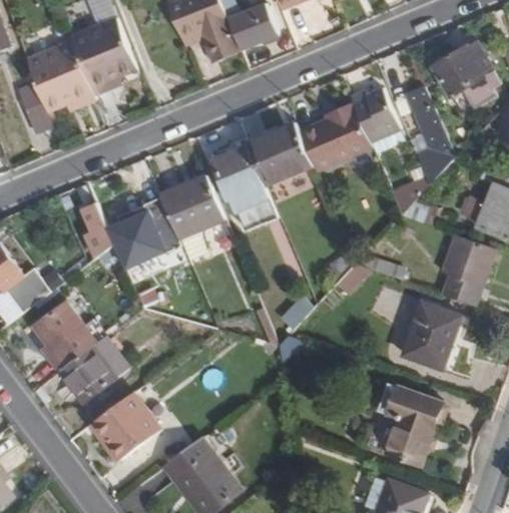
[(109,0),(89,0),(95,20),(113,15),(109,0)]
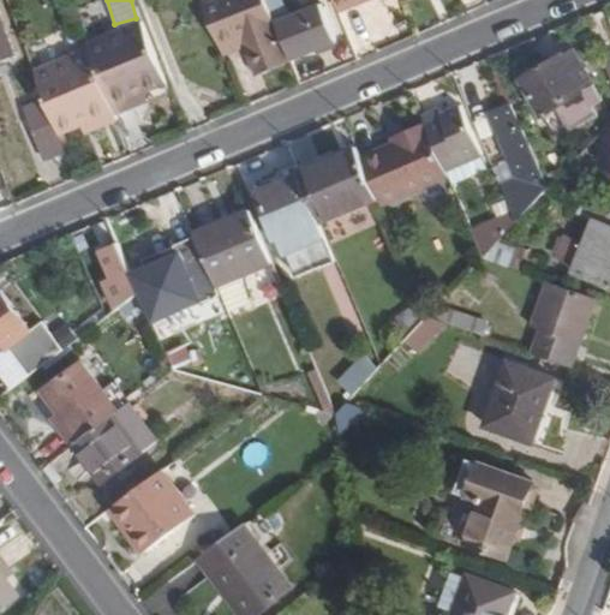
[(197,0),(217,54),(239,45),(252,75),(287,60),(286,58),(271,21),(263,0),(197,0)]
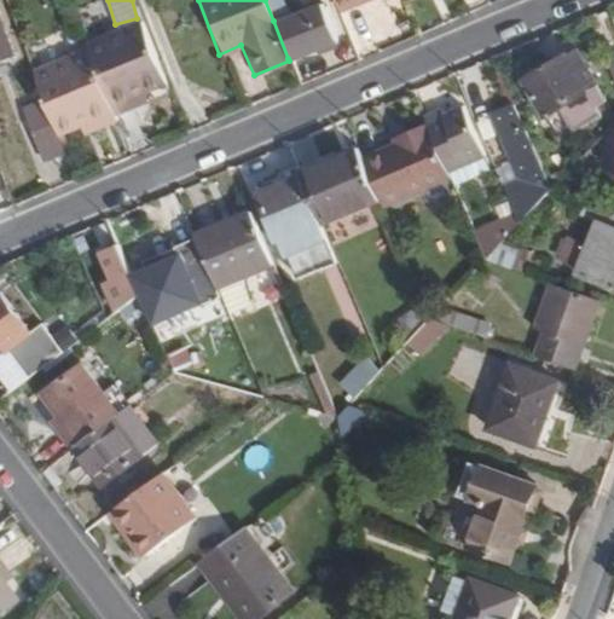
[(265,0),(273,21),(290,13),(282,3),(281,0),(265,0)]
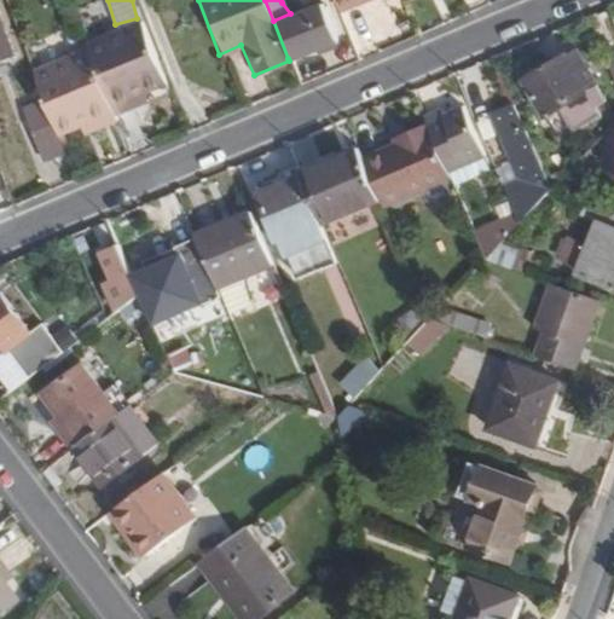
[(331,0),(336,12),(365,0),(331,0)]
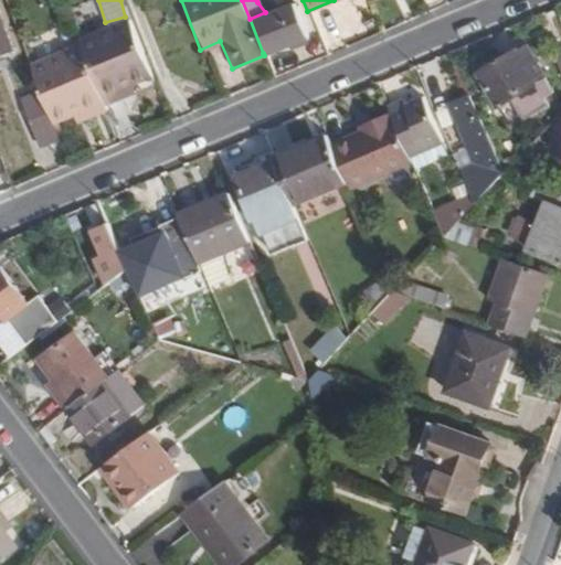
[(250,19),(263,53),(303,38),(289,3),(265,12),(250,19)]
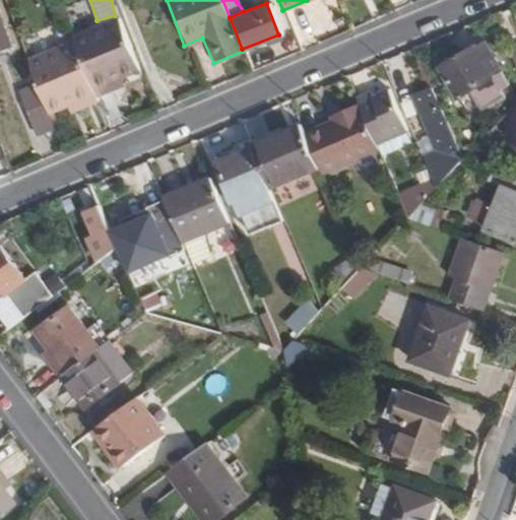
[(68,40),(88,94),(106,87),(104,80),(135,68),(116,18),(67,37),(68,40)]
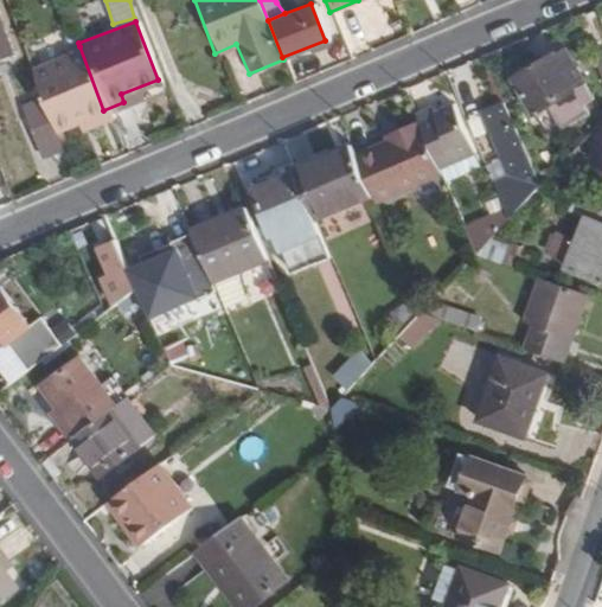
[(26,66),(38,100),(49,128),(83,115),(88,123),(106,116),(103,110),(79,46),(26,66)]
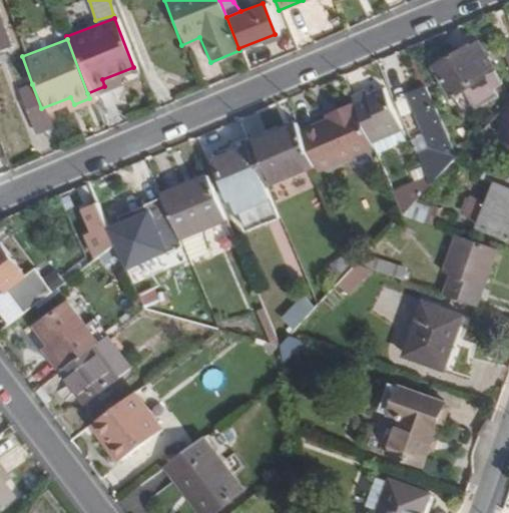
[(499,80),(476,42),(468,47),(466,45),(433,66),(451,95),(464,87),(475,106),(495,93),(491,86),(499,80)]
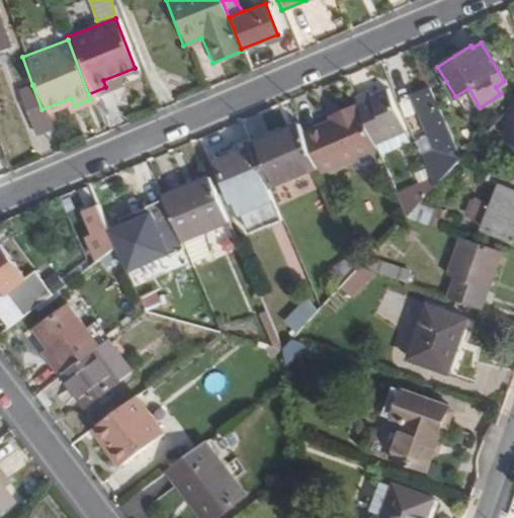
[(33,134),(48,127),(41,109),(32,85),(16,90),(33,134)]
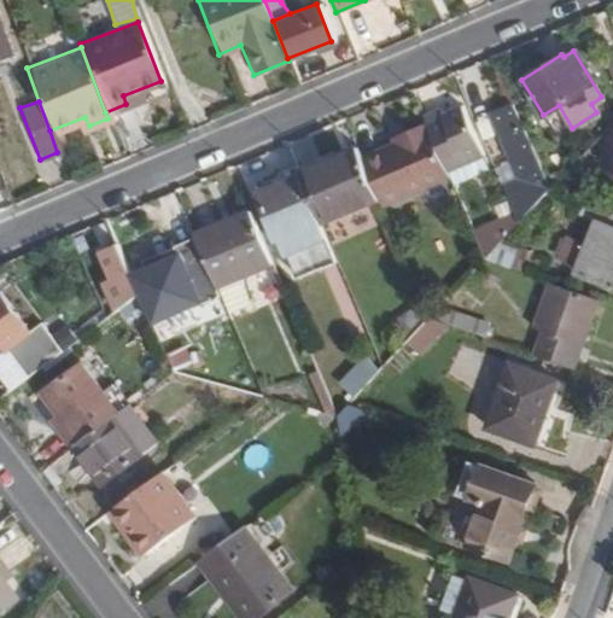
[(425,123),(444,170),(480,155),(459,105),(441,112),(437,104),(420,111),(425,123)]
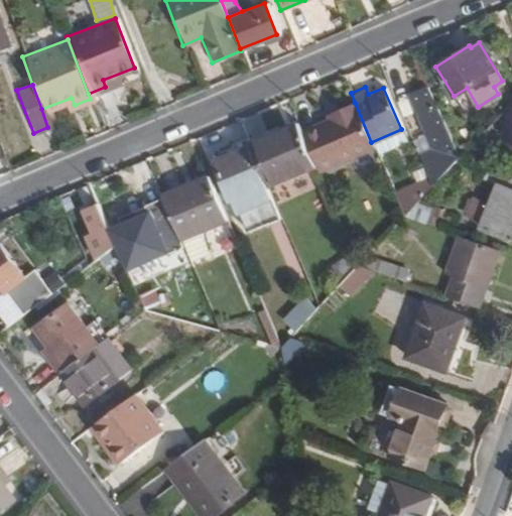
[(428,181),(429,184),(430,186),(457,157),(458,157),(427,87),(409,95),(431,149),(418,155),(428,181)]
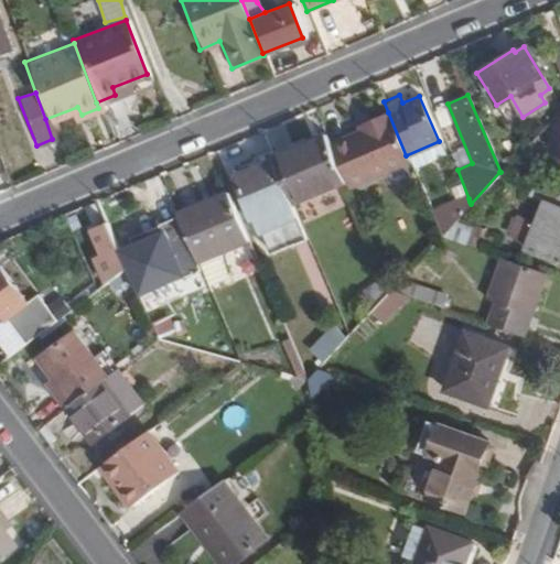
[(496,105),(508,126),(523,117),(510,96),(496,105)]
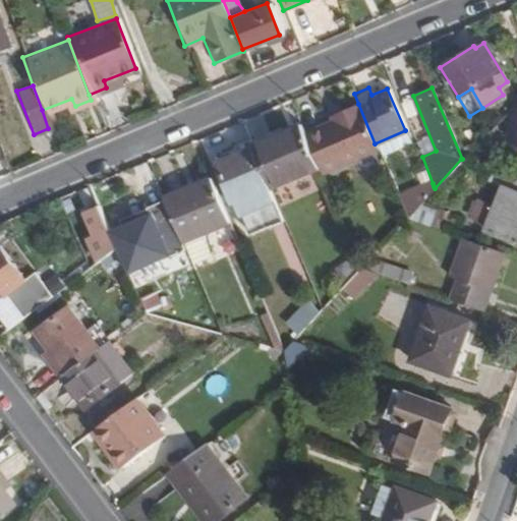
[(375,143),(358,104),(338,112),(340,116),(331,120),(302,132),(321,175),(378,151),(375,143)]
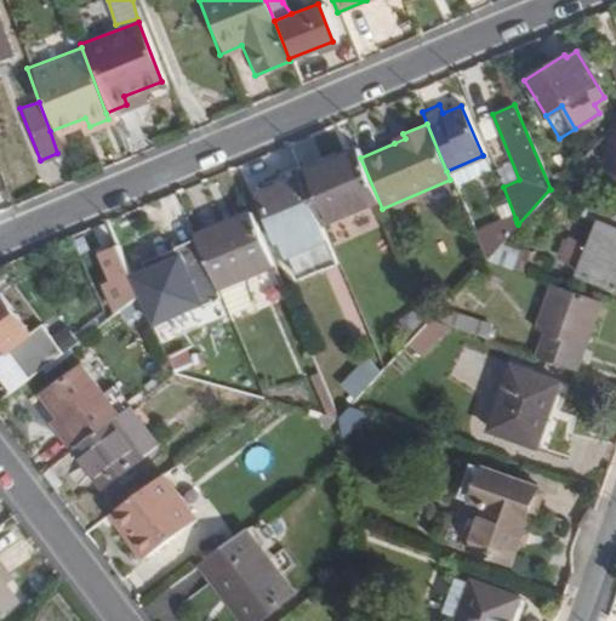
[(405,138),(403,134),(392,137),(394,143),(405,138)]
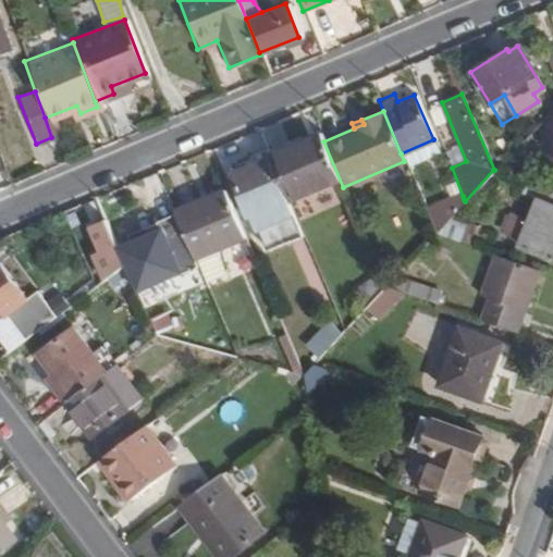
[(268,157),(286,201),(338,180),(318,134),(267,155),(268,157)]
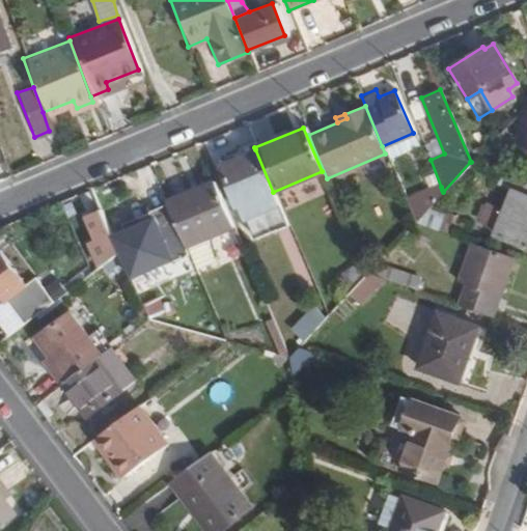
[(419,147),(413,133),(382,146),(385,154),(388,160),(419,147)]
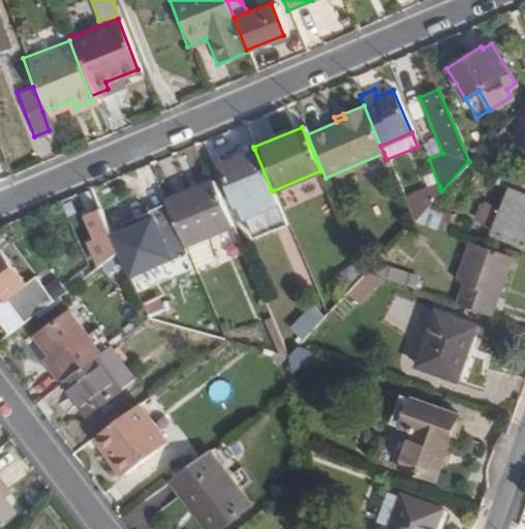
[(236,206),(272,191),(254,149),(219,164),(236,206)]
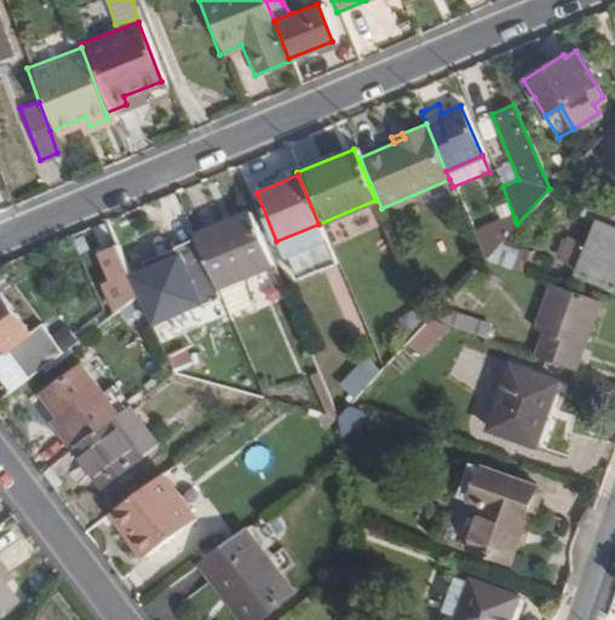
[(576,214),(597,223),(603,208),(581,201),(576,214)]
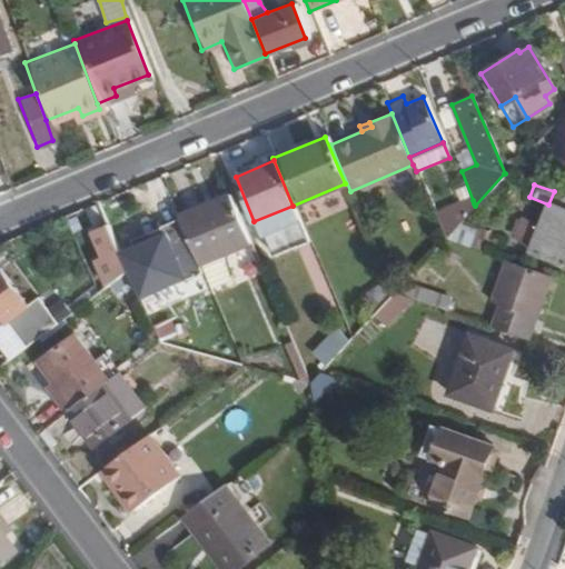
[(564,265),(564,195),(554,191),(548,205),(539,226),(532,247),(529,251),(564,265)]
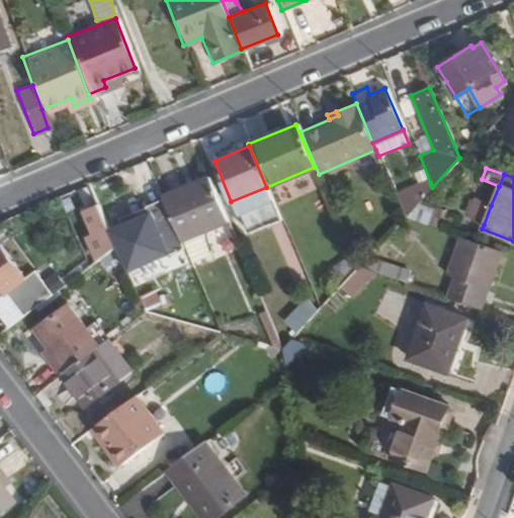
[(161,199),(178,240),(226,220),(205,175),(188,183),(189,188),(161,199)]
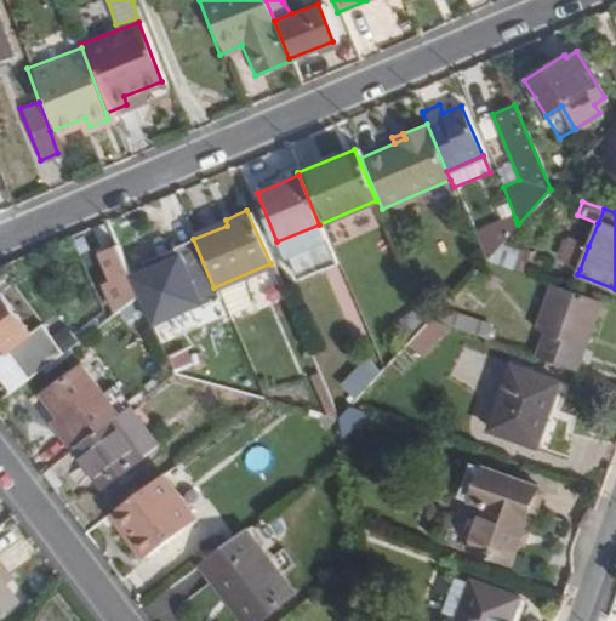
[(517,222),(515,218),(473,235),(484,260),(500,243),(518,224),(517,222)]
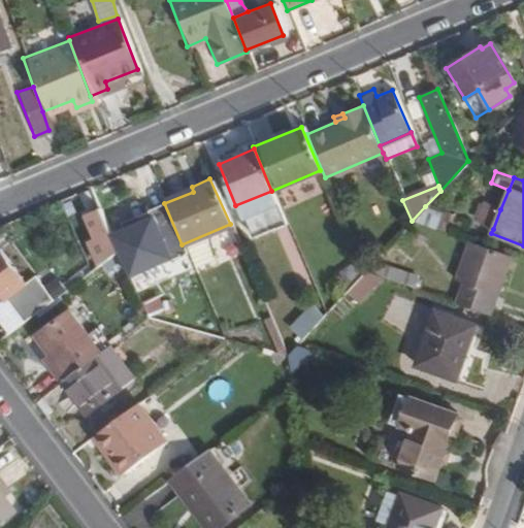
[(97,208),(116,249),(117,253),(129,246),(125,236),(160,221),(145,187),(97,207),(97,208)]
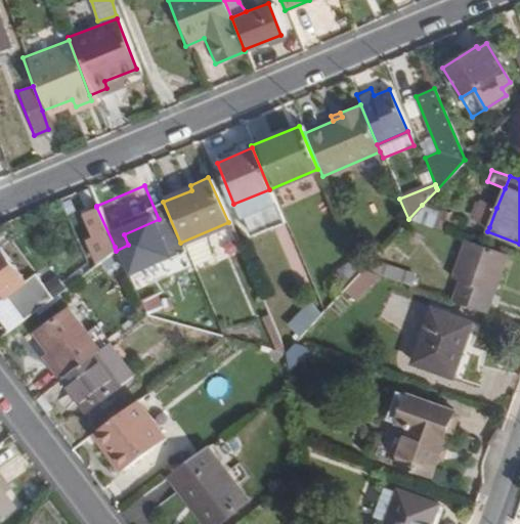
[(75,191),(84,212),(96,207),(96,206),(88,186),(75,191)]
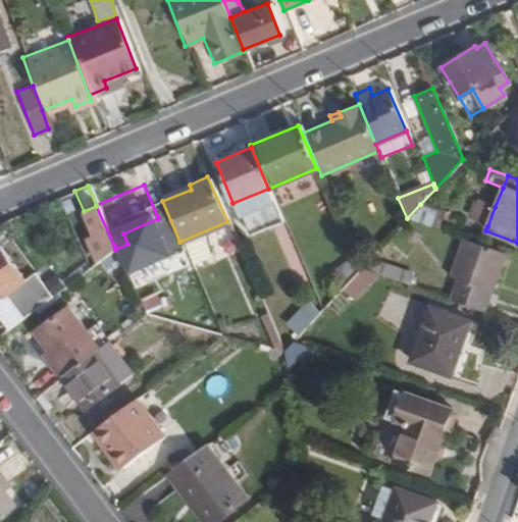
[(268,189),(236,203),(250,236),(282,222),(268,189)]
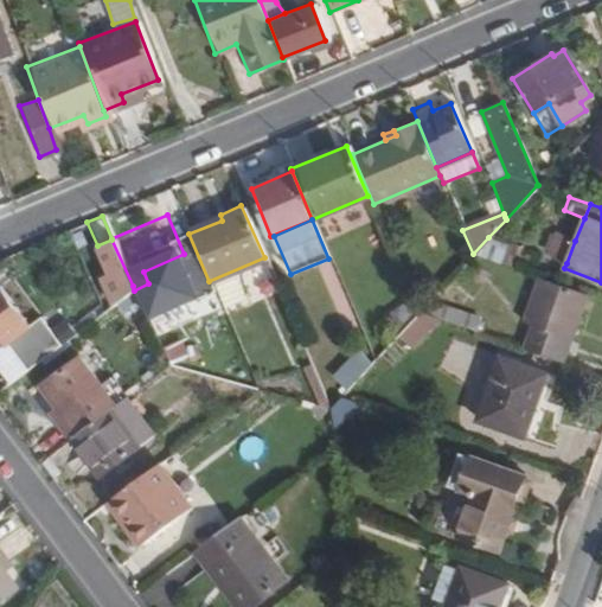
[(542,254),(567,263),(575,241),(551,231),(542,254)]
